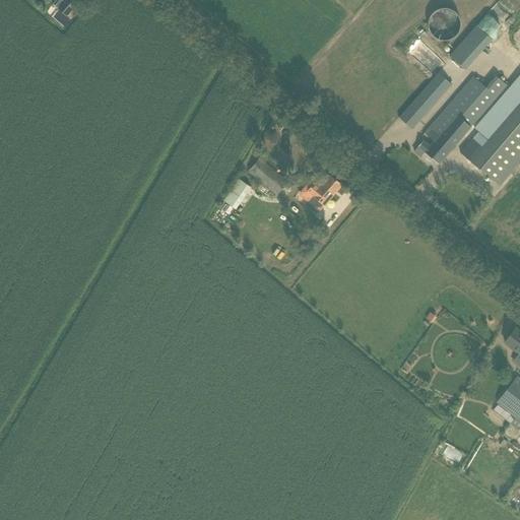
[(62,0),(60,0),(55,6),(67,16),(77,3),(73,0),(65,0),(64,2),(62,0)]
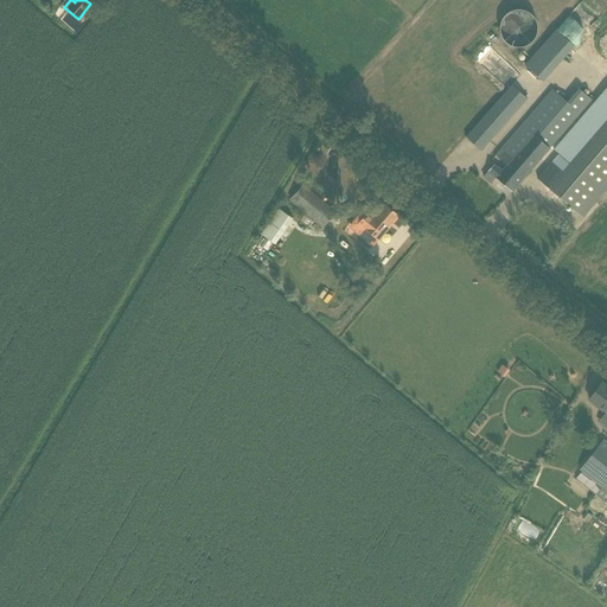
[(506,43),(511,46),(517,48),(523,48),(529,45),(532,42),(536,37),(537,31),(537,25),(535,20),(531,16),(526,12),(521,11),(515,11),(510,13),(505,17),(502,21),(500,27),(500,33),(503,38),(506,43)]
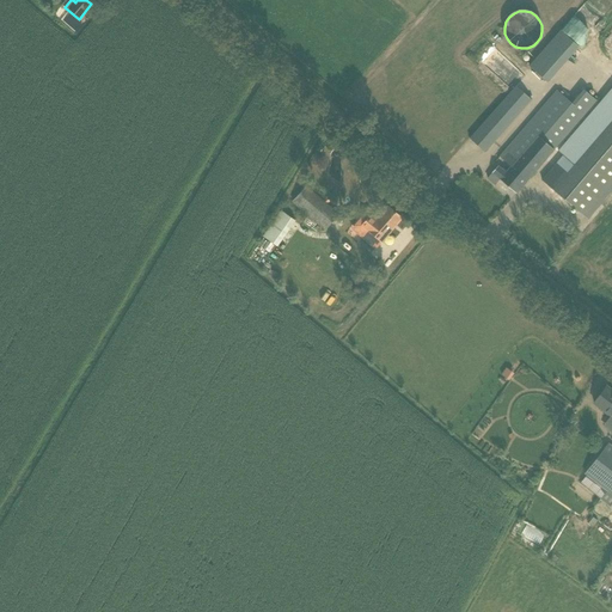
[(79,31),(85,26),(77,18),(72,23),(79,31)]
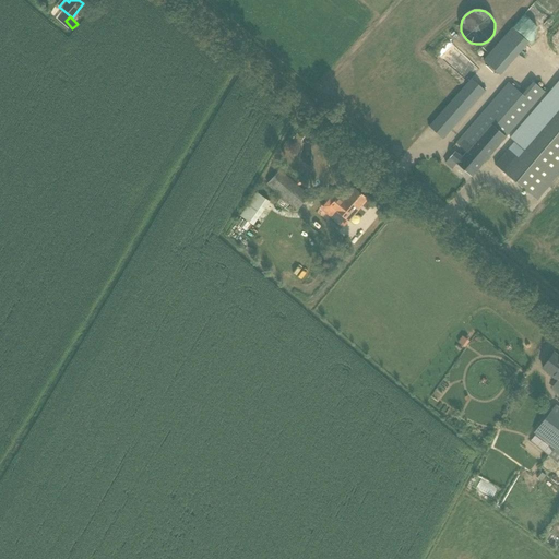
[(514,25),(486,60),(506,75),(533,40),(514,25)]
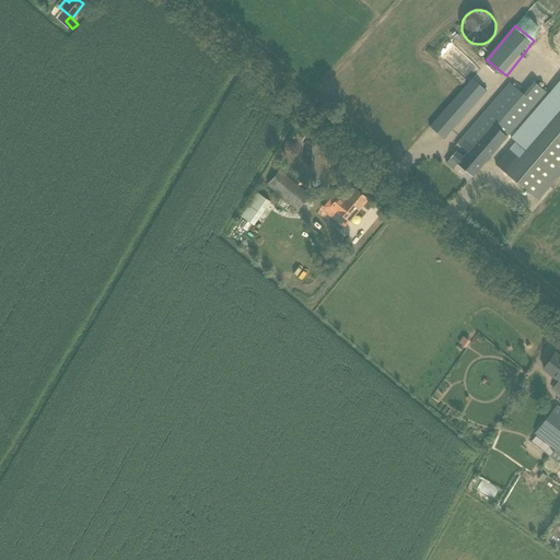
[(473,79),(436,118),(430,127),(444,139),(487,91),(473,79)]
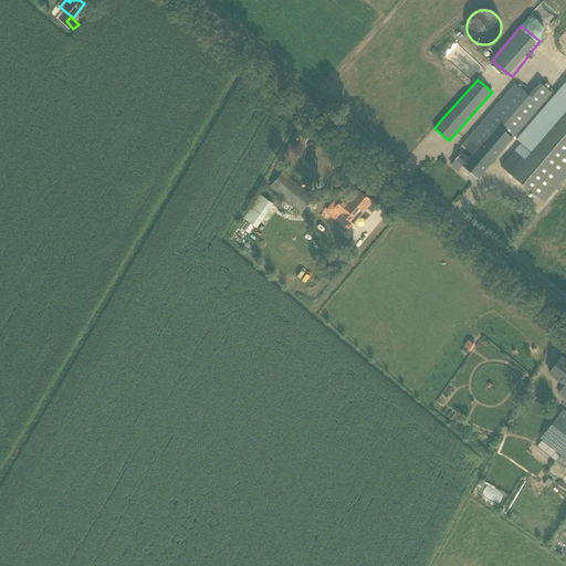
[(521,144),(501,167),(511,175),(543,202),(565,175),(565,82),(516,139),(521,144)]
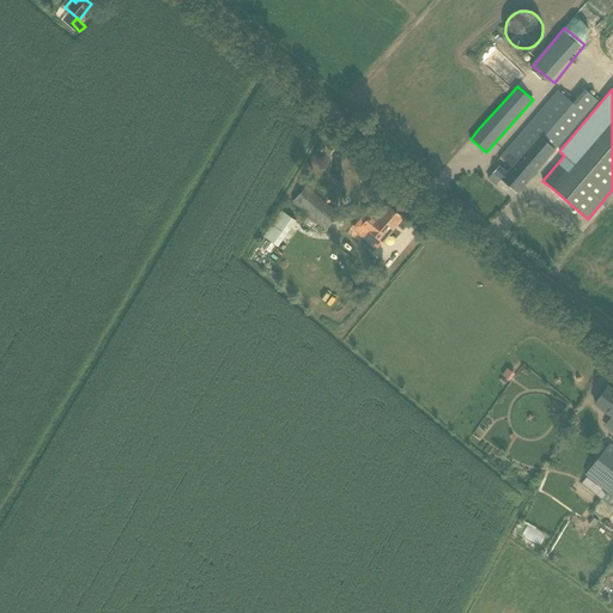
[(493,173),(489,178),(496,184),(501,180),(517,194),(525,184),(554,150),(586,115),(598,101),(587,91),(575,104),(558,90),(501,157),(511,167),(507,173),(498,167),(493,173)]
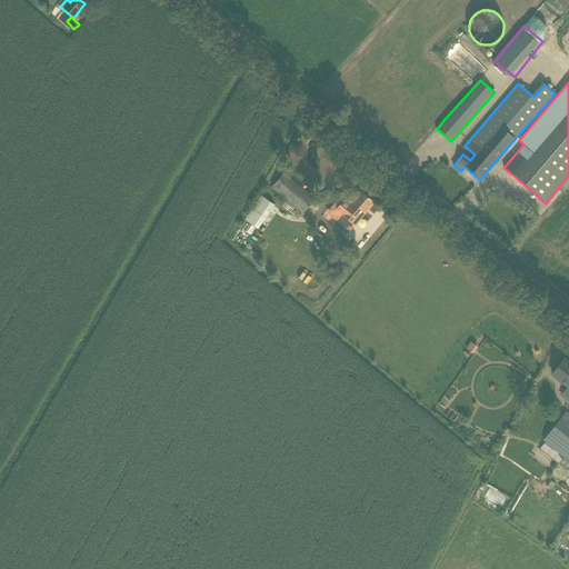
[(285,173),(271,189),(272,190),(295,208),(302,215),(315,200),(285,173)]
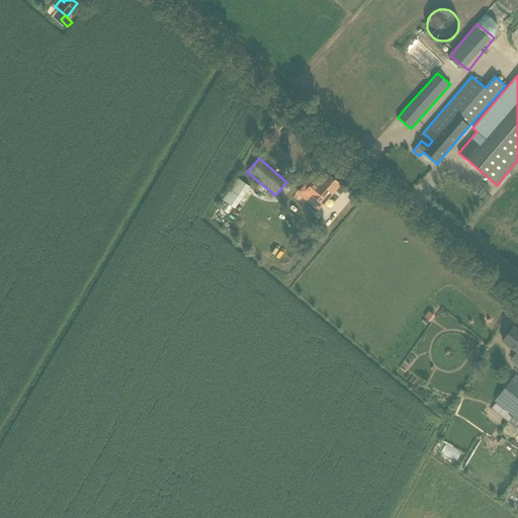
[(310,179),(296,193),(306,201),(317,210),(333,192),(340,184),(329,175),(319,187),(314,182),(310,179)]
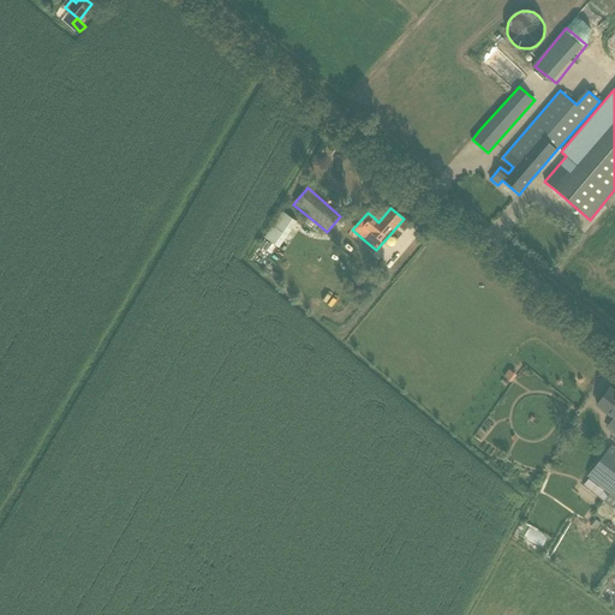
[(266,237),(285,249),(303,221),(284,209),(266,237)]
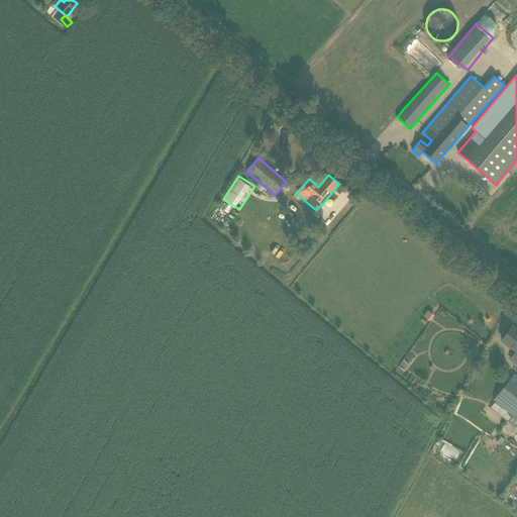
[(424,310),(421,317),(428,320),(431,314),(424,310)]
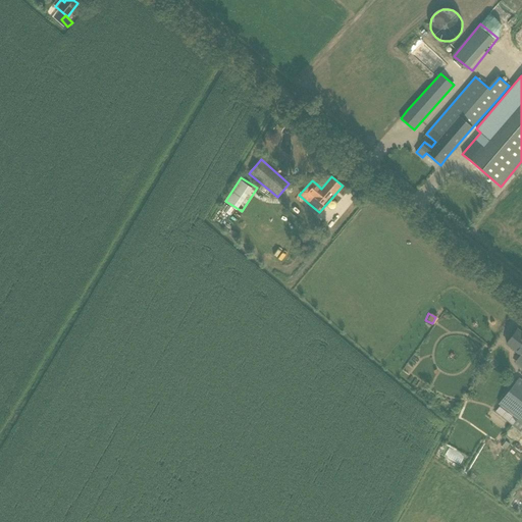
[(511,337),(507,344),(517,352),(521,355),(515,363),(520,367),(521,368),(521,332),(517,329),(511,337)]
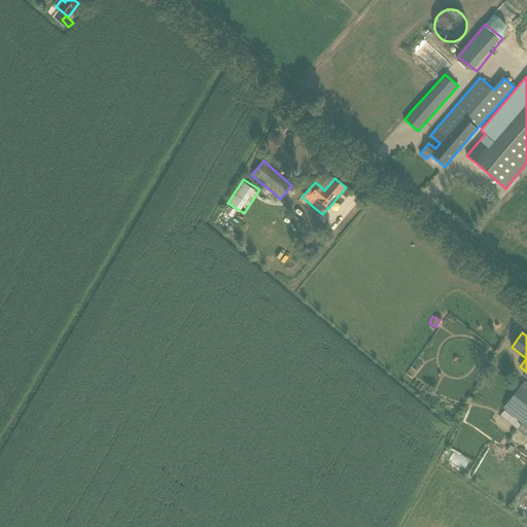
[(505,410),(500,417),(526,437),(526,393),(519,388),(502,408),(503,409),(505,410)]
